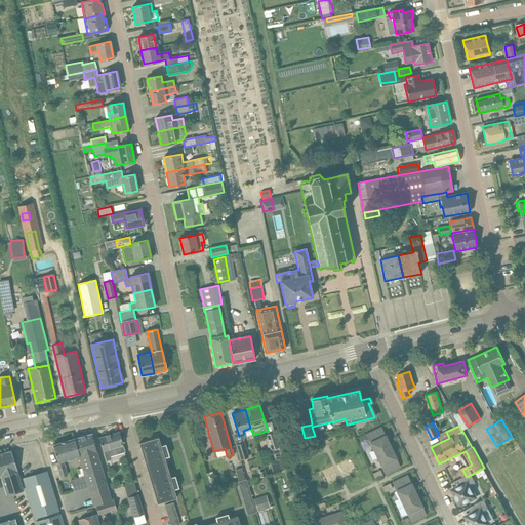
[(385,475),(391,472),(400,468),(381,428),(365,435),(385,475)]
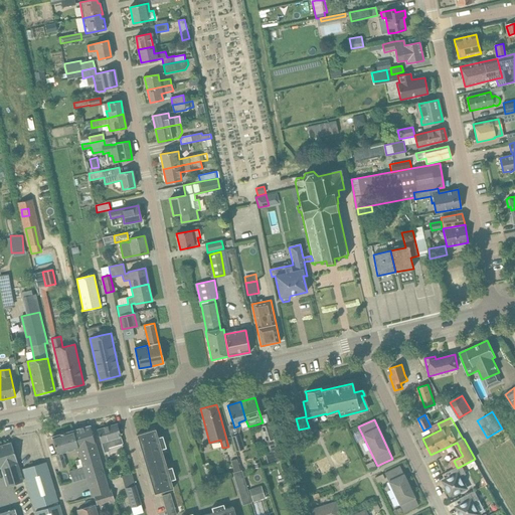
[(123,444),(117,423),(97,430),(104,453),(109,451),(109,448),(123,444)]
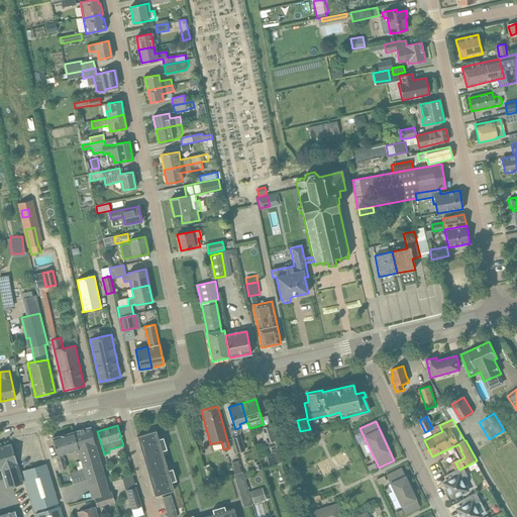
[(73,432),(78,449),(84,470),(86,477),(92,498),(94,497),(109,493),(90,427),(74,432),(73,432)]
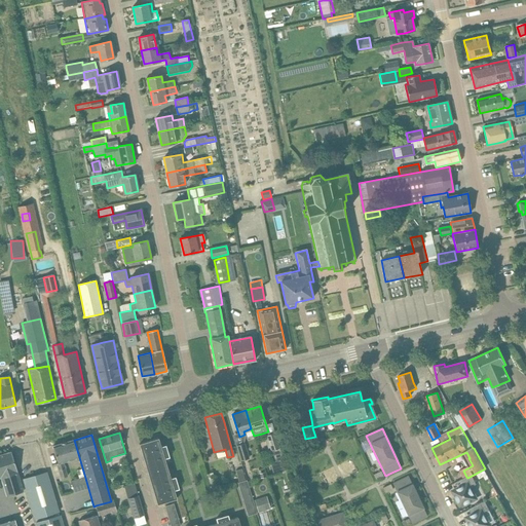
[(274,435),(267,437),(272,451),(278,449),(274,435)]
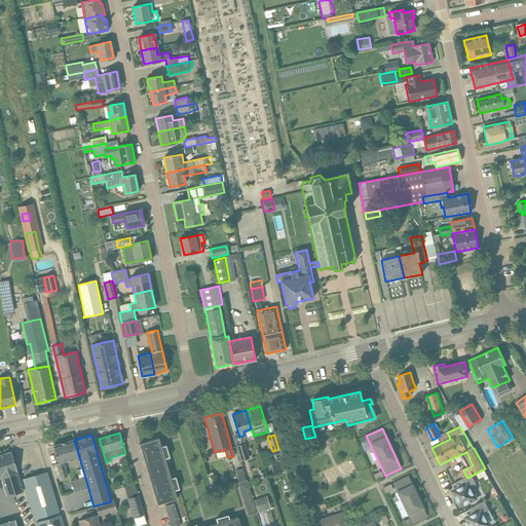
[(140,444),(148,475),(167,468),(164,459),(170,457),(165,445),(161,447),(158,439),(140,444)]
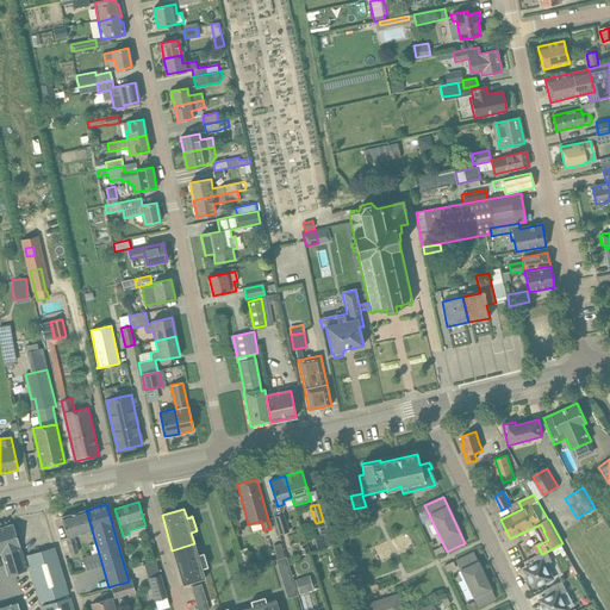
[(92,530),(86,510),(61,517),(67,537),(66,539),(70,554),(78,552),(74,536),(92,530)]
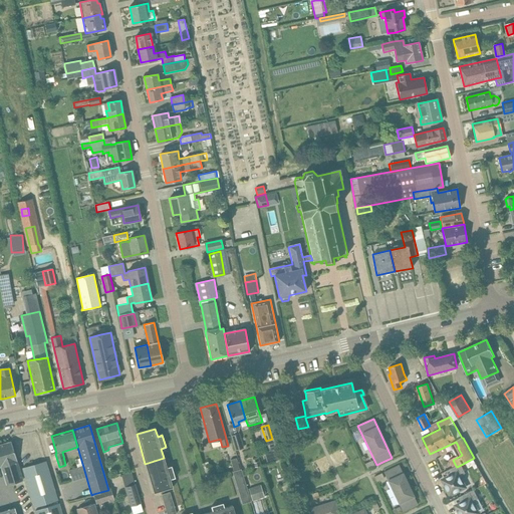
[(238,434),(230,436),(235,451),(243,449),(238,434)]
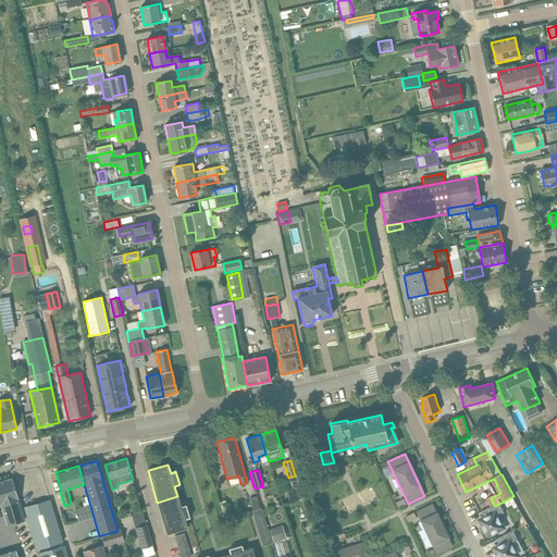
[(295,475),(288,478),(292,490),(299,487),(295,475)]
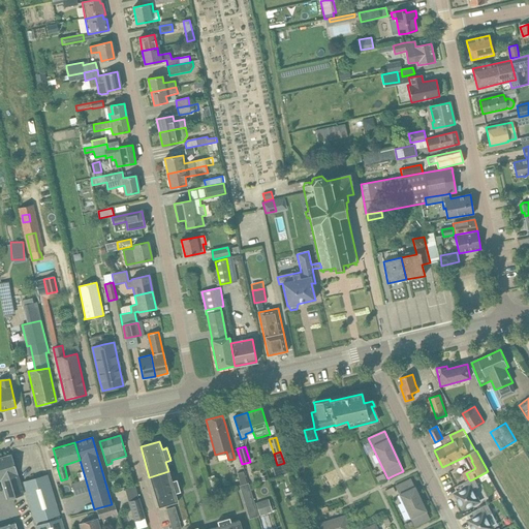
[(0,457),(0,479),(1,479),(4,491),(6,499),(23,494),(10,455),(0,457)]
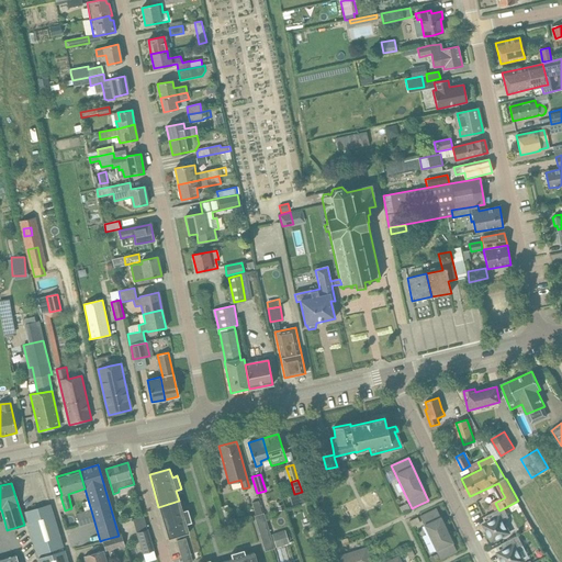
[(182,512),(179,501),(158,507),(168,539),(189,534),(186,525),(191,523),(188,509),(182,512)]
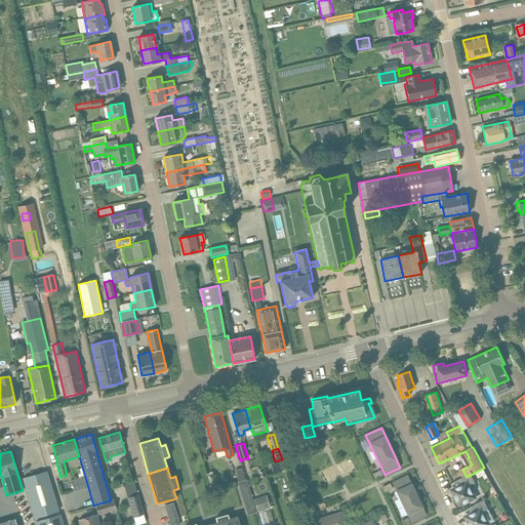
[(58,511),(54,496),(47,471),(23,478),(34,518),(58,511)]
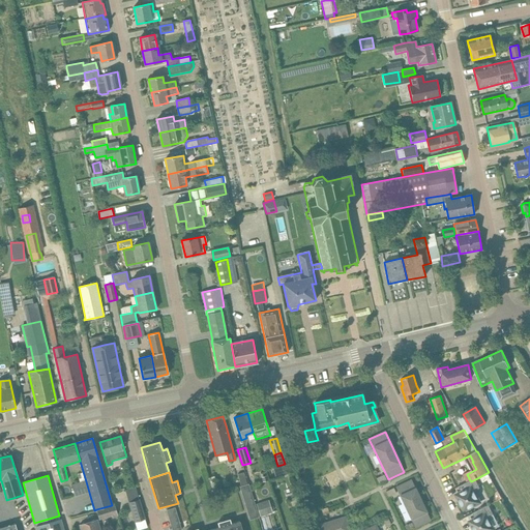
[(384,475),(377,477),(379,483),(387,480),(384,475)]
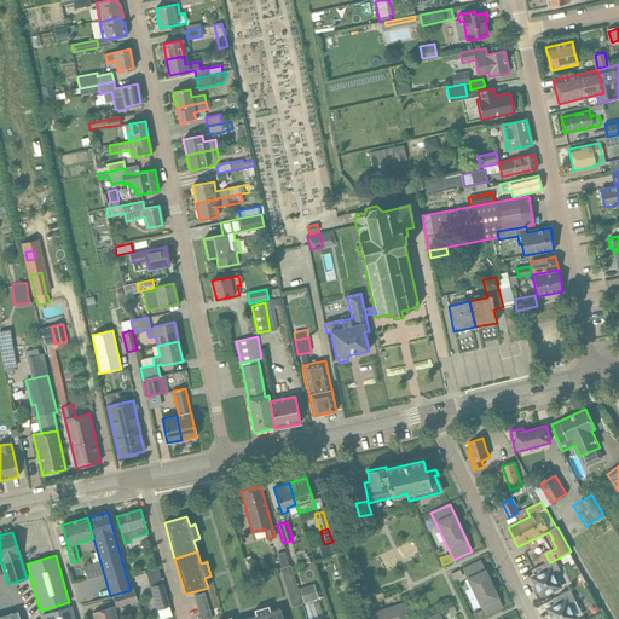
[(485,617),(492,613),(503,607),(480,560),(462,568),(485,617)]
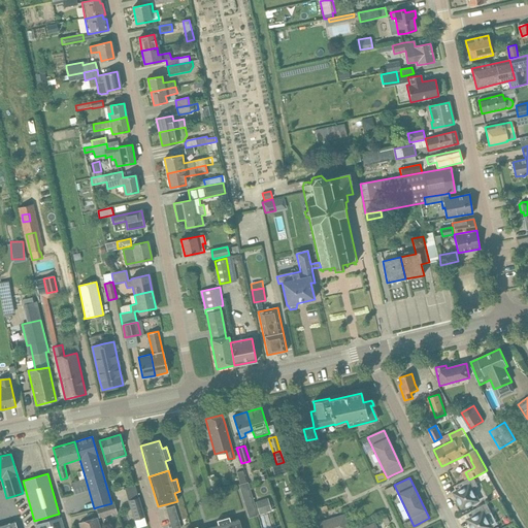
[(469,480),(468,479),(457,485),(460,490),(455,493),(458,500),(458,502),(460,505),(461,506),(462,508),(471,504),(477,500),(472,489),(477,486),(473,477),(469,480)]
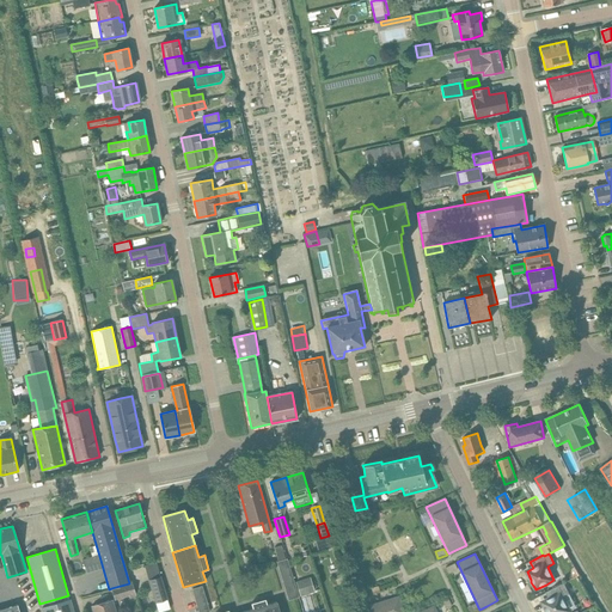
[(96,556),(83,561),(87,575),(101,570),(96,556)]
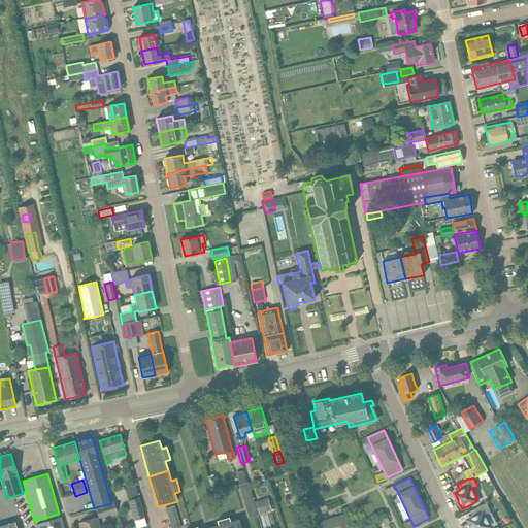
[(239,485),(250,518),(258,516),(248,483),(239,485)]
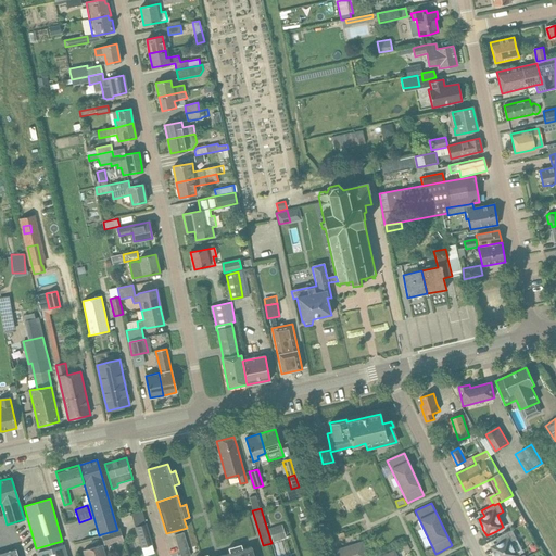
[(327,520),(324,510),(314,515),(317,525),(327,520)]
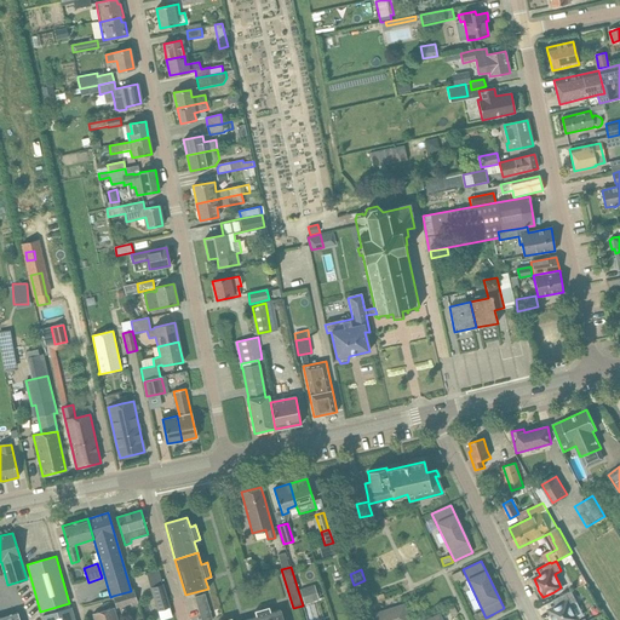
[(461,570),(452,575),(454,581),(464,578),(461,570)]
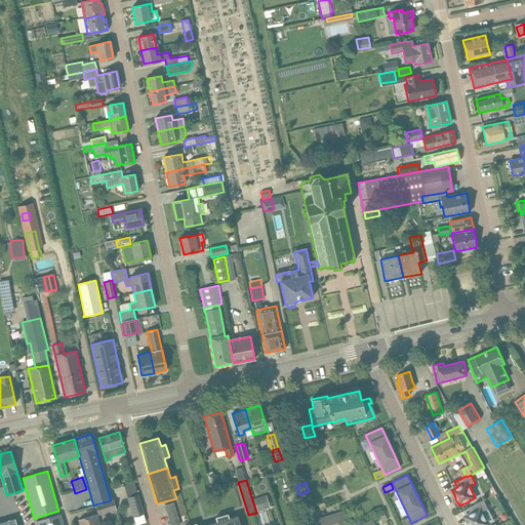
[(133,517),(144,514),(137,495),(127,498),(133,517)]
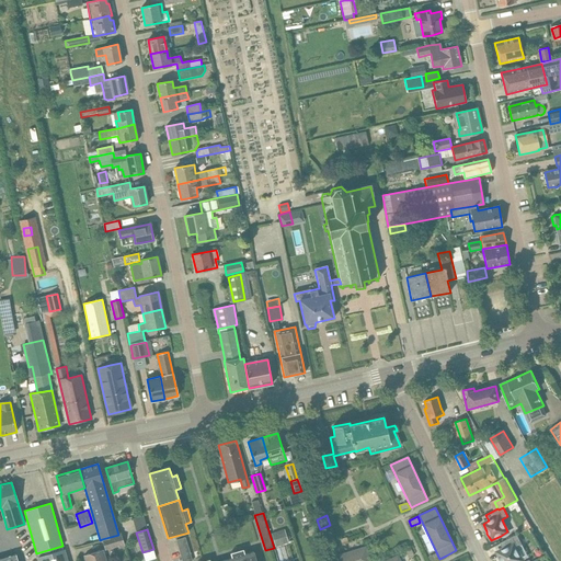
[(285,529),(272,534),(275,547),(288,542),(285,529)]
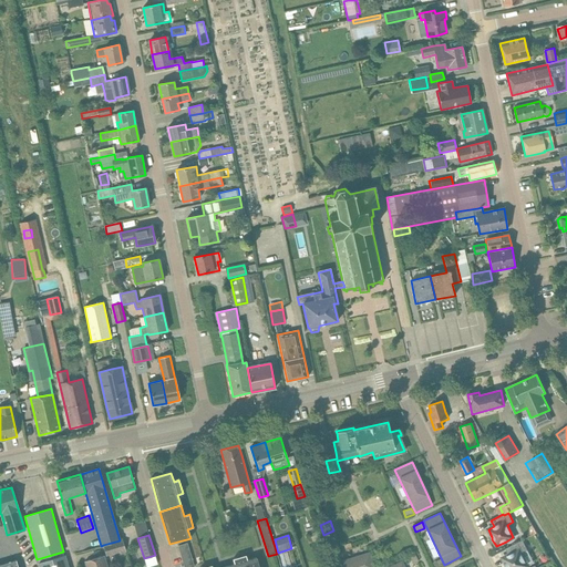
[(123,540),(120,540),(103,545),(106,555),(120,552),(121,556),(126,555),(123,540)]
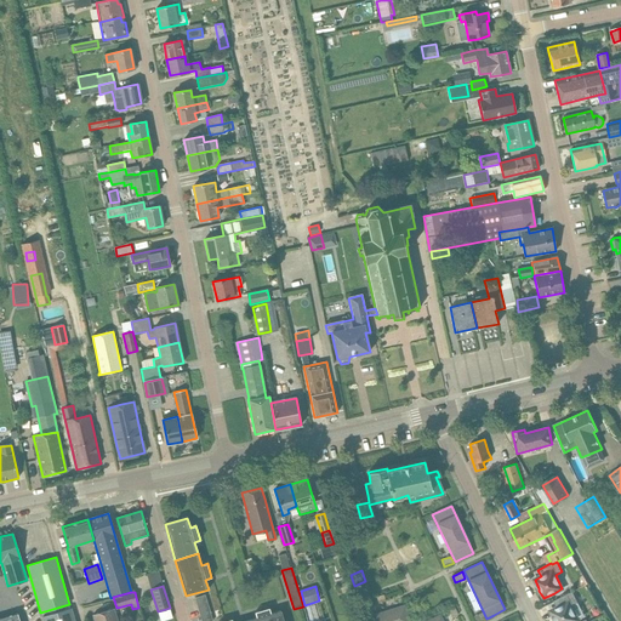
[(576,620),(579,620),(571,607),(579,603),(573,592),(553,602),(557,608),(551,611),(556,620),(554,620),(576,620)]
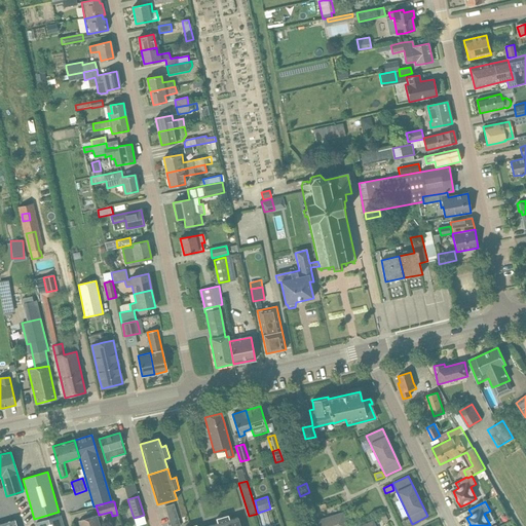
[(179,525),(180,525),(174,504),(165,506),(171,525),(179,525)]
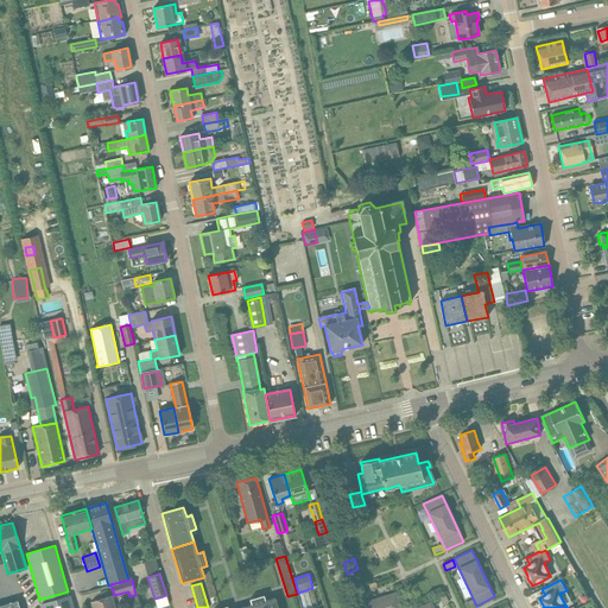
[(377,599),(379,607),(401,607),(397,593),(377,599)]
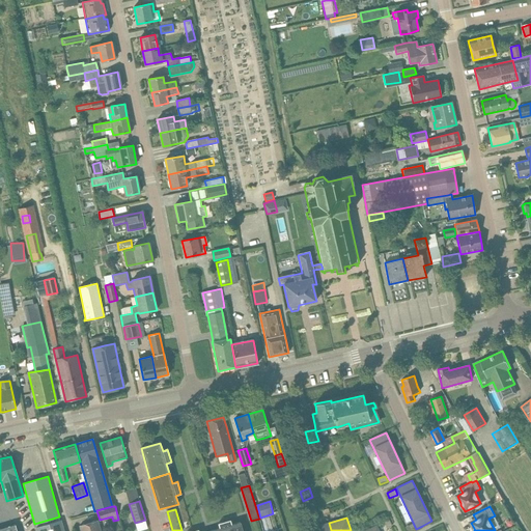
[(210,530),(243,530),(240,522),(231,525),(230,520),(218,524),(219,528),(210,530)]
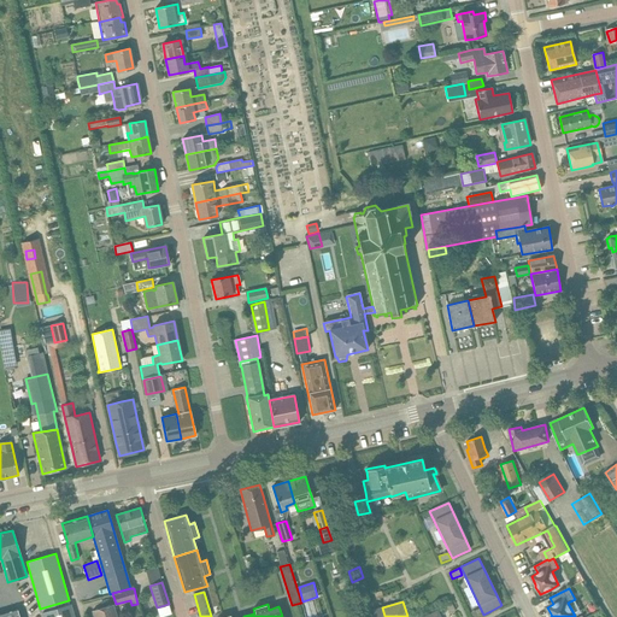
[(43,616),(74,616),(71,605),(42,613),(43,616)]
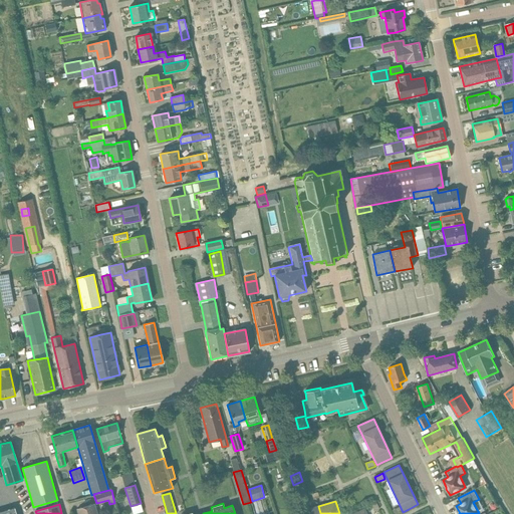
[(96,513),(94,504),(77,509),(78,513),(96,513)]
